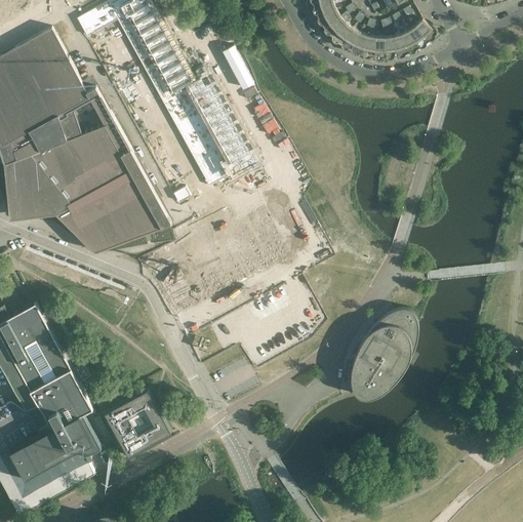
[(109,0),(74,19),(176,204),(255,160),(205,72),(190,81),(144,0),(109,0)]
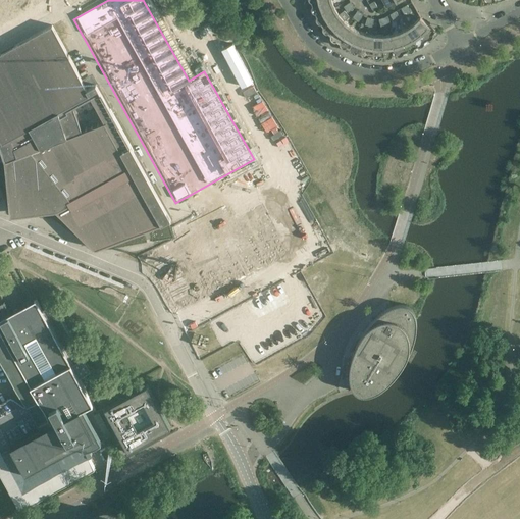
[(329,2),(328,0),(306,0),(306,1),(306,2),(307,3),(307,4),(308,4),(308,5),(309,5),(310,8),(329,2)]
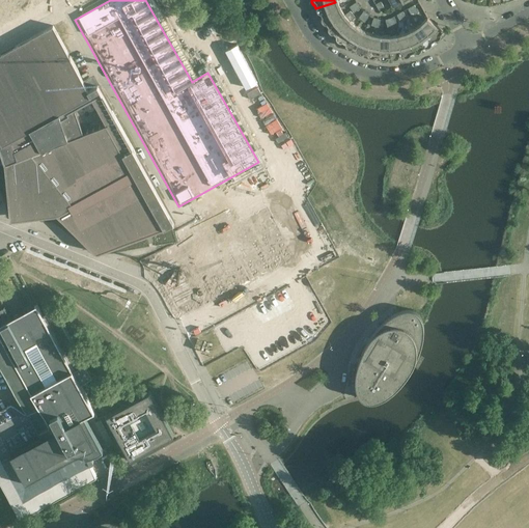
[(390,10),(408,0),(387,0),(385,1),(390,10)]
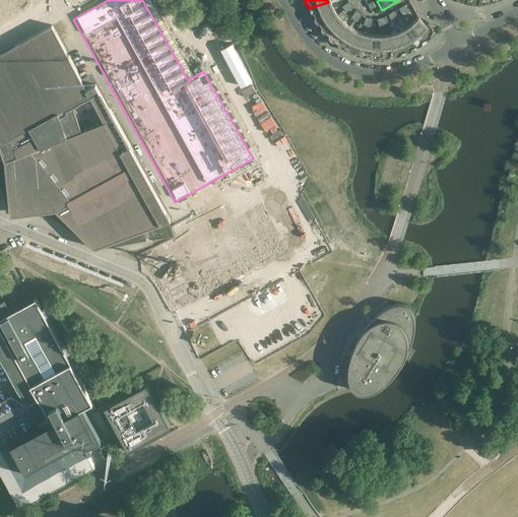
[(313,19),(331,10),(328,2),(309,8),(309,9),(308,10),(308,11),(308,12),(308,13),(309,14),(309,15),(310,15),(311,16),(312,16),(313,19)]
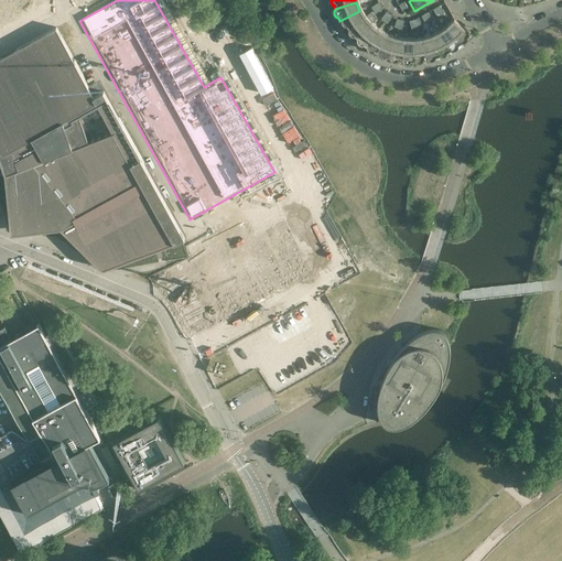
[(346,32),(364,19),(359,11),(339,21),(341,21),(339,22),(339,23),(339,24),(339,25),(341,27),(341,28),(342,28),(343,29),(344,29),(345,29),(346,32)]
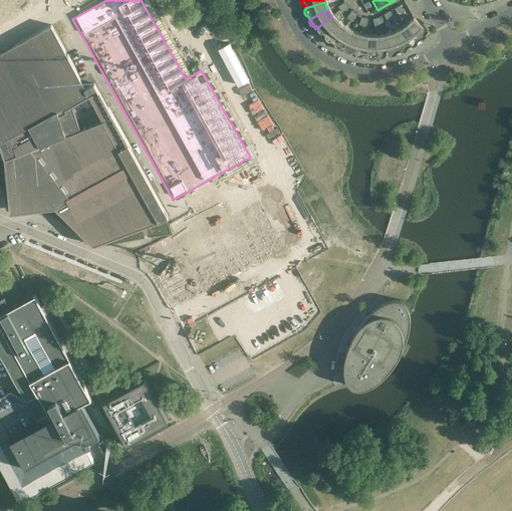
[(323,37),(337,23),(331,17),(315,29),(316,29),(315,30),(315,31),(315,32),(316,32),(316,33),(317,34),(318,35),(319,35),(320,35),(321,35),(323,37)]
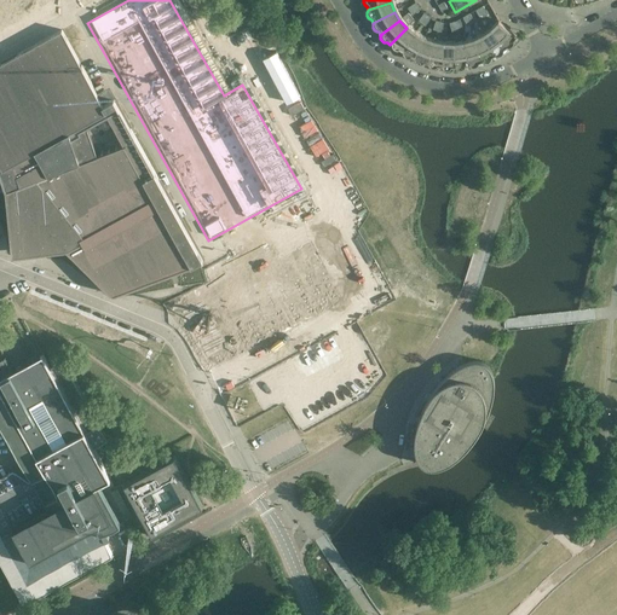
[(514,40),(496,24),(489,32),(505,50),(506,50),(507,50),(508,50),(509,48),(511,48),(511,47),(512,46),(512,45),(512,44),(514,40)]
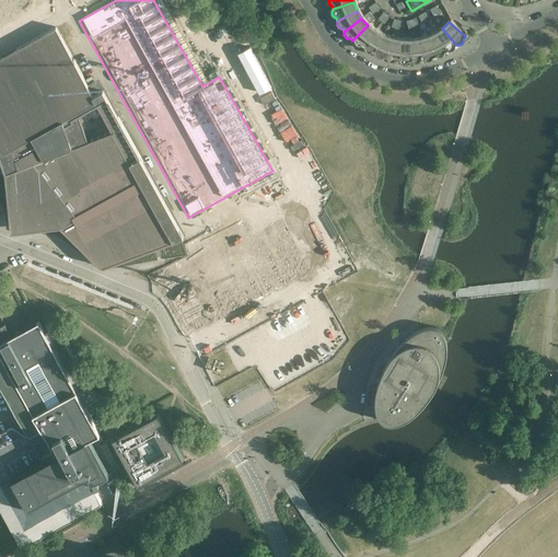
[(362,49),(374,32),(371,30),(369,27),(368,25),(352,41),(352,42),(352,43),(352,44),(352,45),(353,45),(355,46),(355,47),(356,47),(357,47),(358,47),(359,47),(362,49)]
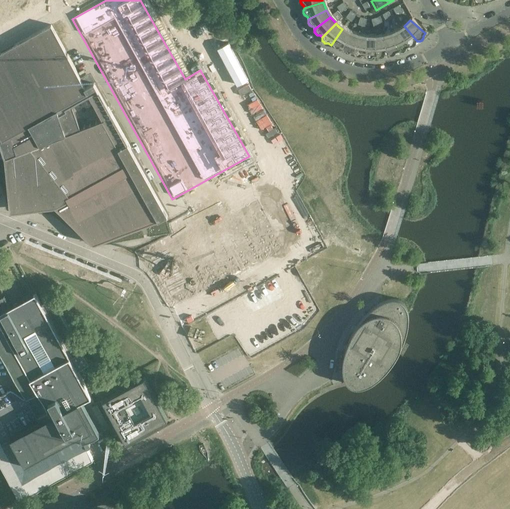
[(417,41),(404,26),(397,31),(407,48),(408,48),(409,48),(410,48),(411,48),(412,47),(413,47),(413,46),(414,46),(414,45),(414,44),(414,43),(417,41)]
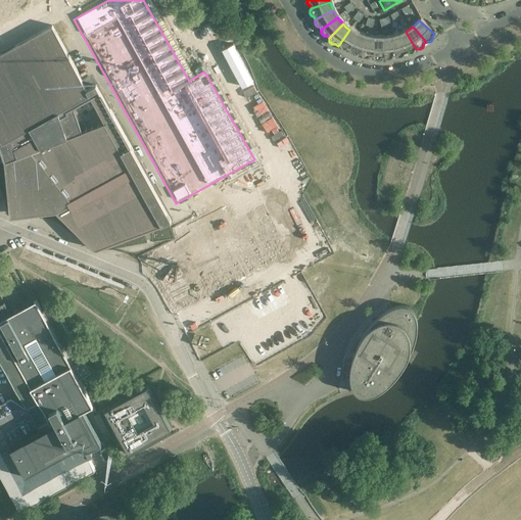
[(170,223),(157,200),(94,86),(85,91),(50,29),(0,56),(0,156),(3,164),(8,219),(54,215),(93,252),(159,228),(170,223)]
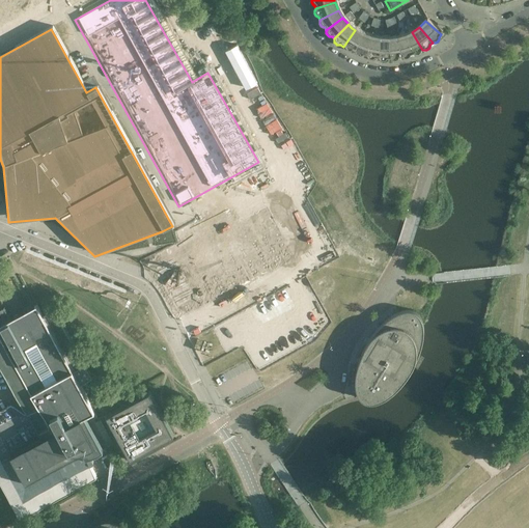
[(354,53),(362,34),(359,32),(357,31),(355,30),(343,47),(343,48),(343,49),(344,50),(345,51),(346,51),(347,52),(349,52),(350,52),(351,51),(354,53)]
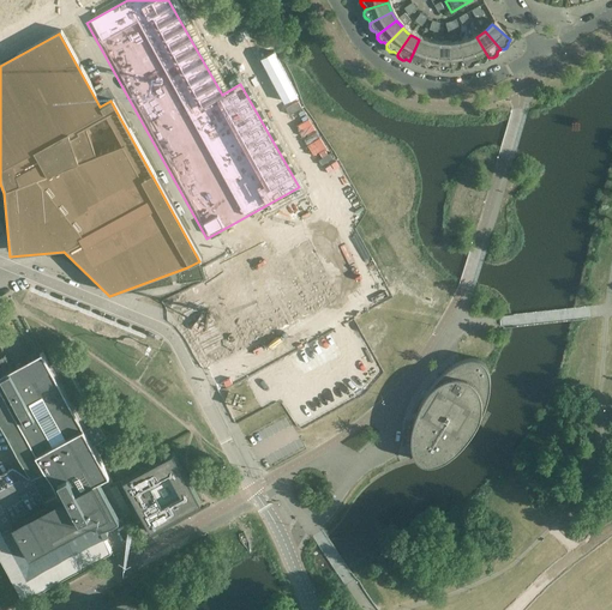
[(489,58),(477,37),(468,42),(477,64),(478,64),(478,65),(480,65),(481,65),(483,64),(484,64),(484,62),(485,62),(485,61),(485,60),(489,58)]
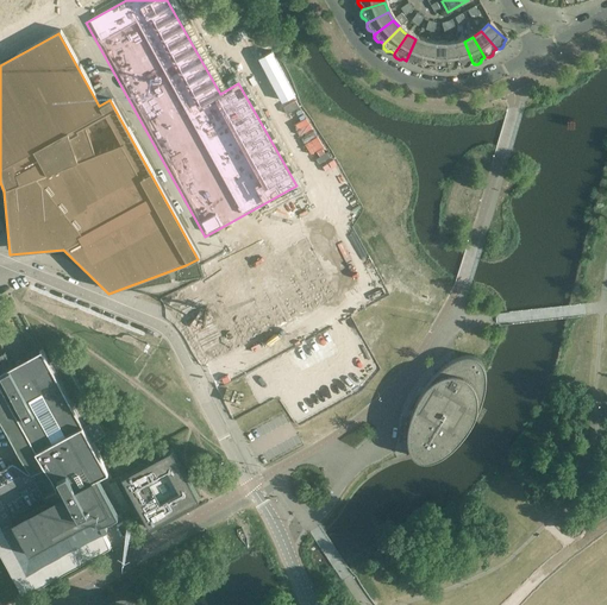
[(419,65),(425,43),(421,42),(418,41),(415,39),(406,61),(406,62),(407,63),(407,64),(408,64),(410,65),(411,65),(412,65),(413,64),(414,64),(419,65)]
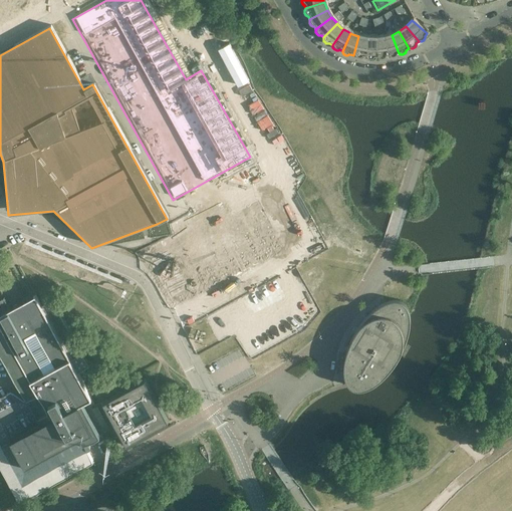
[(399,53),(392,35),(384,37),(388,56),(389,57),(390,57),(391,58),(392,58),(393,57),(394,57),(395,56),(395,55),(396,55),(396,54),(399,53)]
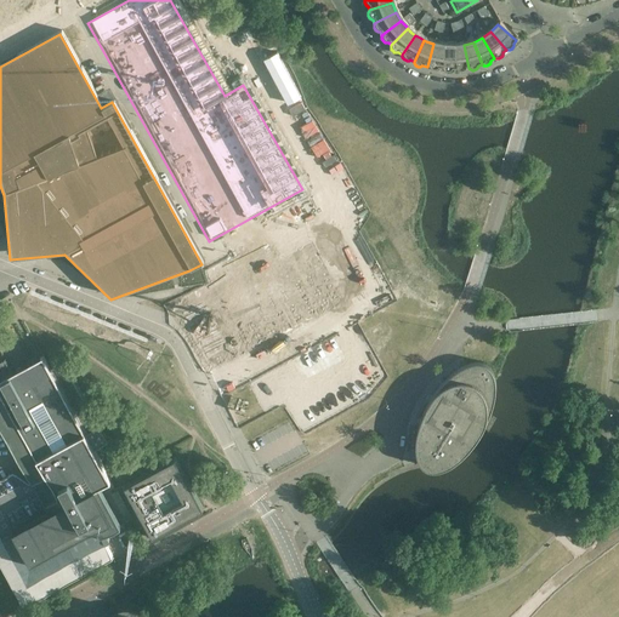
[(441,69),(443,46),(439,45),(436,45),(433,44),(427,67),(427,68),(429,68),(429,69),(430,70),(431,70),(432,70),(433,70),(435,70),(436,70),(436,69),(437,69),(441,69)]
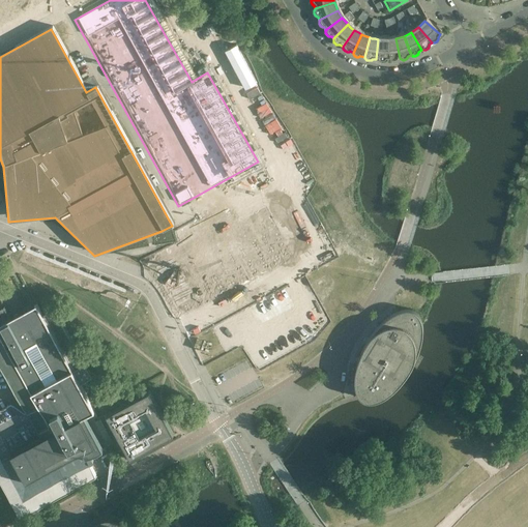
[(400,58),(396,38),(387,39),(387,60),(388,60),(388,61),(389,61),(390,61),(391,62),(392,62),(393,61),(394,61),(396,60),(397,59),(400,58)]
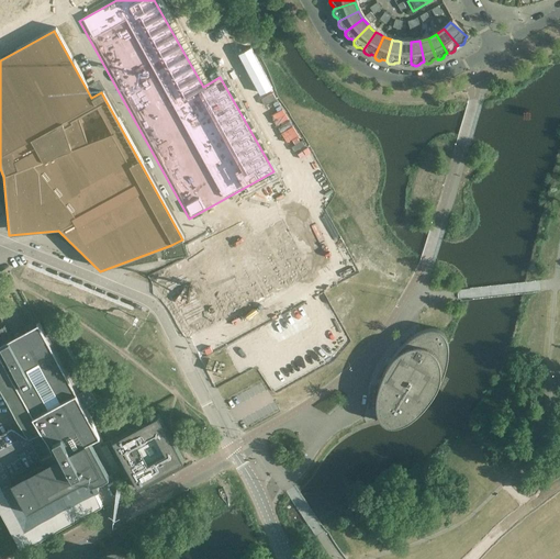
[(411,64),(411,42),(401,42),(399,63),(400,64),(400,65),(401,65),(402,66),(403,66),(404,66),(405,65),(406,65),(407,64),(411,64)]
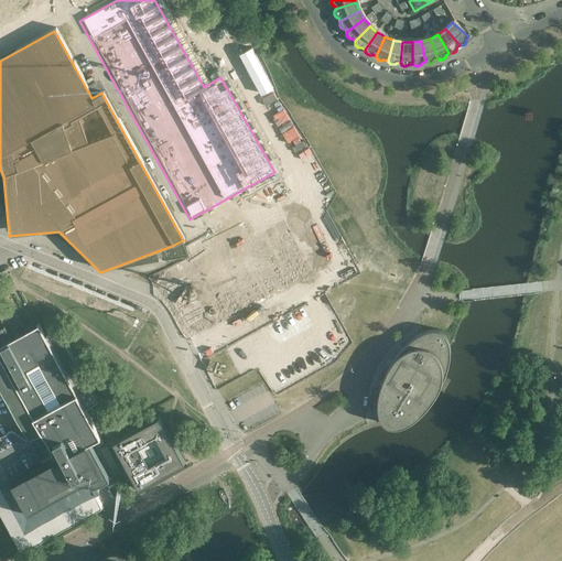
[(279,227),(160,293),(185,340),(304,273),(279,227)]
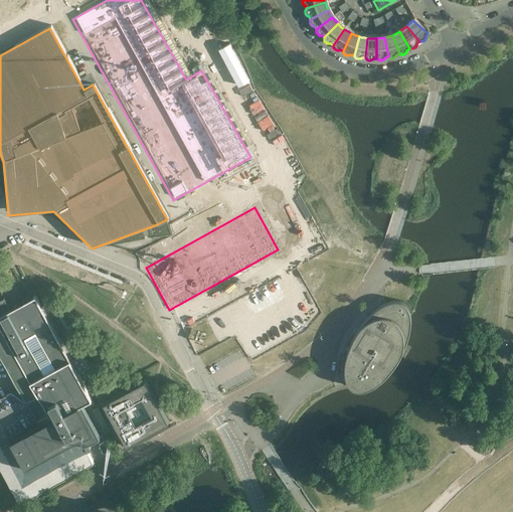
[(80,406),(90,401),(90,400),(76,376),(88,370),(51,303),(39,309),(33,299),(8,313),(2,302),(0,303),(0,361),(24,404),(21,406),(8,397),(0,401),(0,475),(17,506),(92,465),(81,448),(99,439),(80,406)]
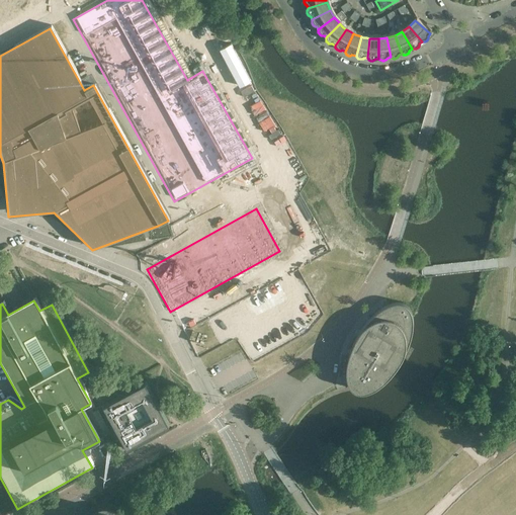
[(409,340),(410,337),(411,334),(411,330),(411,329),(411,326),(411,324),(411,322),(411,320),(411,319),(411,318),(410,317),(410,315),(409,314),(409,313),(408,312),(408,311),(407,310),(406,309),(404,308),(403,308),(401,307),(400,306),(398,306),(396,306),(394,306),(393,306),(390,307),(388,308),(387,308),(383,309),(382,310),(379,312),(377,313),(375,315),(373,317),(370,320),(367,322),(366,324),(363,327),(361,330),(360,332),(357,336),(356,338),(355,340),(353,343),(352,345),(351,347),(350,349),(349,353),(348,355),(348,357),(347,360),(346,364),(345,367),(345,368),(345,371),(345,372),(345,375),(345,377),(345,379),(346,380),(346,382),(347,384),(347,385),(348,387),(349,388),(350,389),(351,390),(352,391),(353,392),(355,393),(356,393),(357,393),(359,394),(361,394),(364,393),(365,393),(367,392),(370,391),(371,391),(373,389),(376,387),(379,384),(381,382),(384,380),(387,378),(390,375),(392,372),(394,370),(398,365),(400,362),(402,358),(404,355),(404,353),(407,347),(408,344),(409,340)]
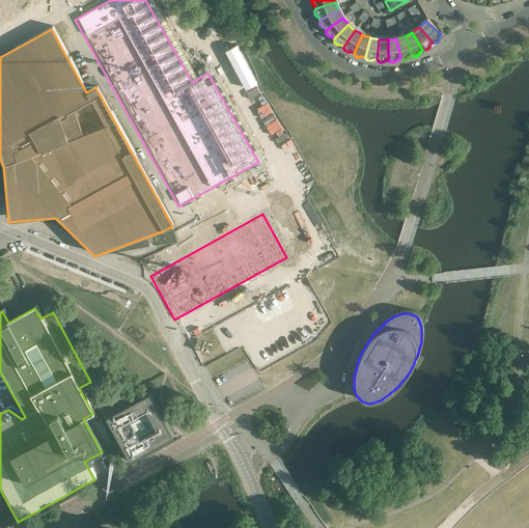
[(104,417),(129,461),(172,437),(147,393),(104,417)]
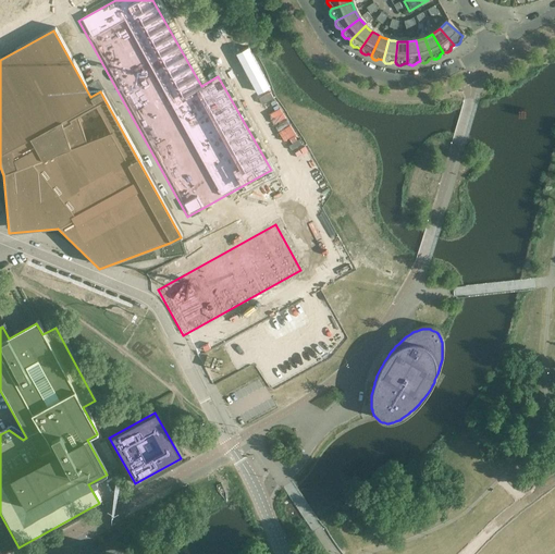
[(123,494),(120,488),(109,493),(113,500),(123,494)]
